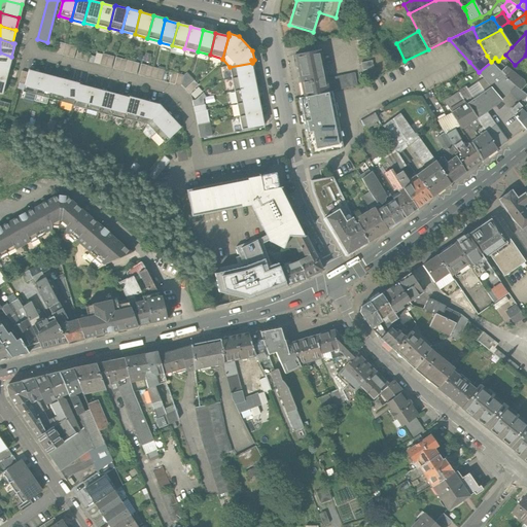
[(357,42),(359,53),(371,50),(369,40),(357,42)]
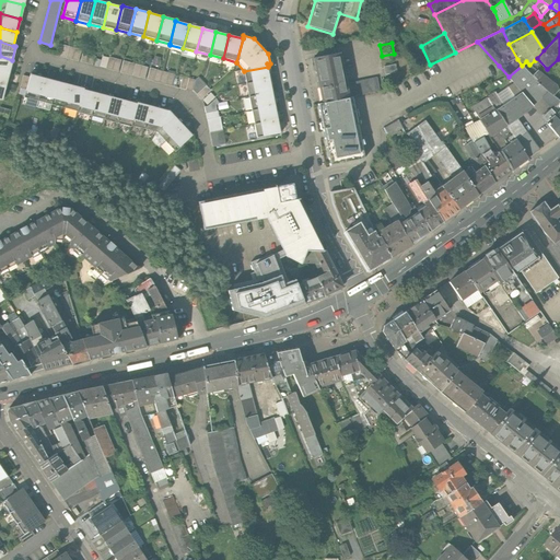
[(62,46),(60,57),(78,61),(81,50),(62,46)]
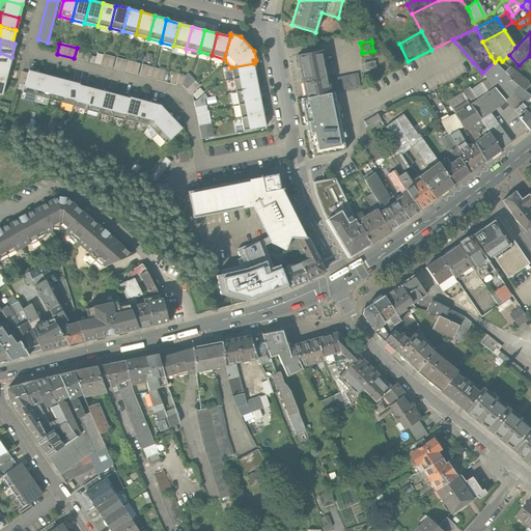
[(90,52),(79,48),(76,59),(87,62),(90,52)]
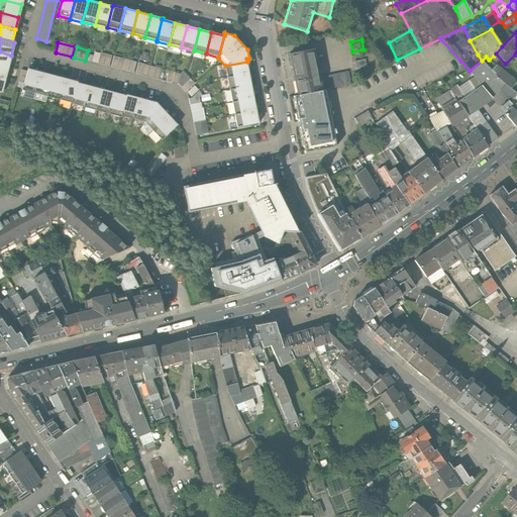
[(298,94),(323,89),(321,77),(315,47),(290,53),(298,94)]
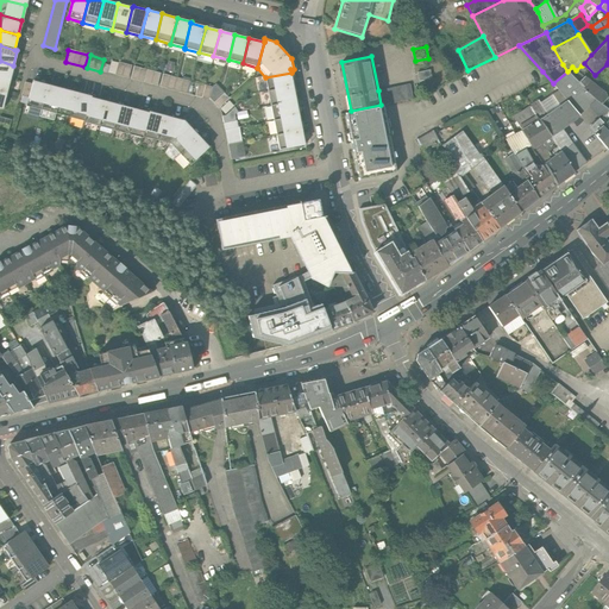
[(0,76),(10,80),(13,66),(0,61),(0,76)]
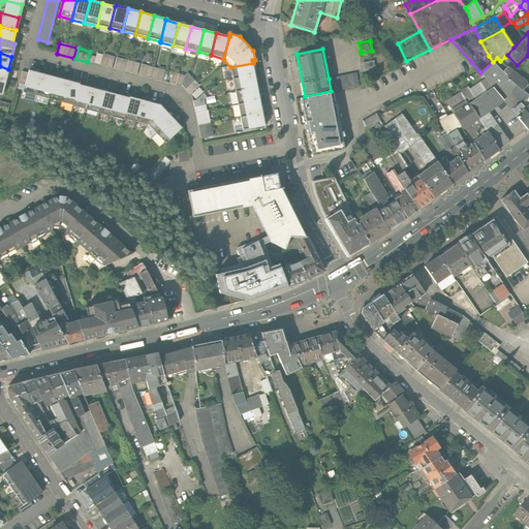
[(102,55),(96,54),(94,63),(111,68),(114,58),(102,55)]
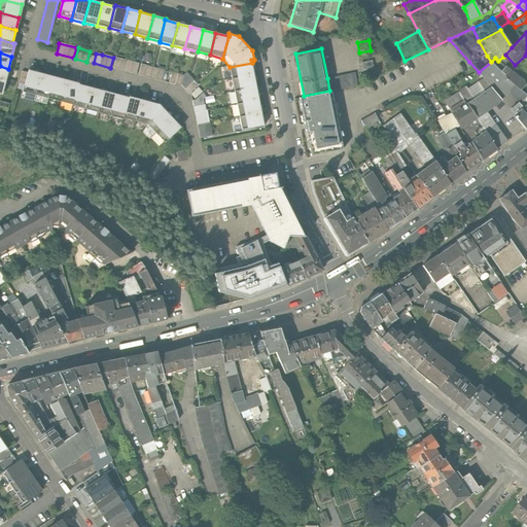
[(139,64),(116,58),(113,68),(136,74),(139,64)]
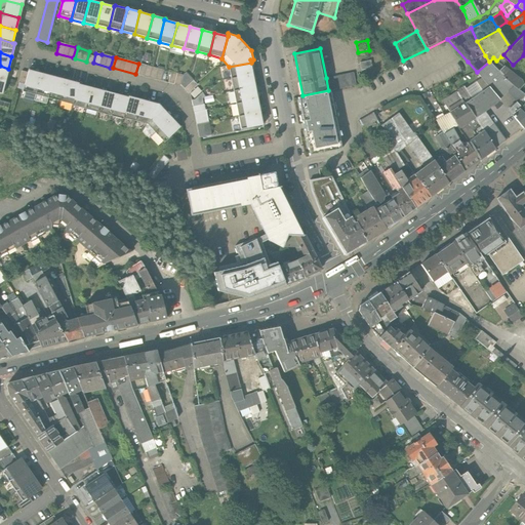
[(371,62),(360,63),(361,70),(372,69),(371,62)]
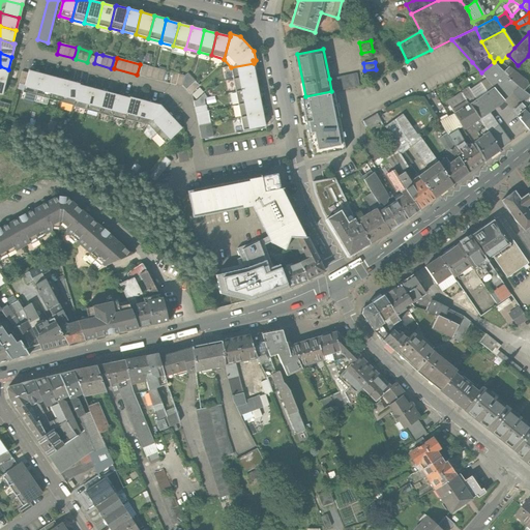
[(478,119),(488,134),(499,150),(509,143),(488,113),(498,106),(511,93),(518,85),(503,71),(499,68),(497,65),(496,65),(494,62),(481,72),(488,80),(469,92),(467,89),(461,92),(463,94),(447,104),(454,114),(453,114),(462,127),(463,128),(471,123),(478,119)]
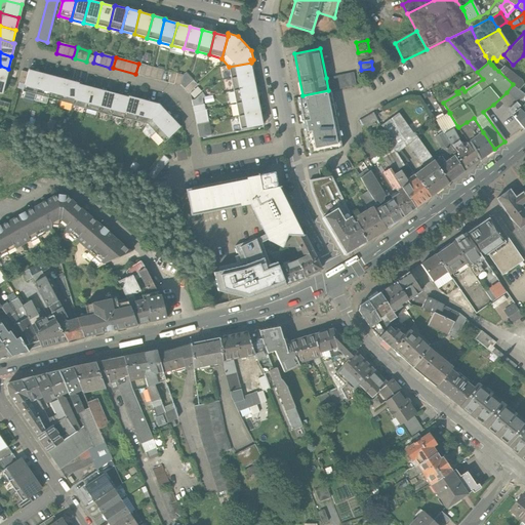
[(229,67),(232,79),(253,76),(251,63),(229,67)]
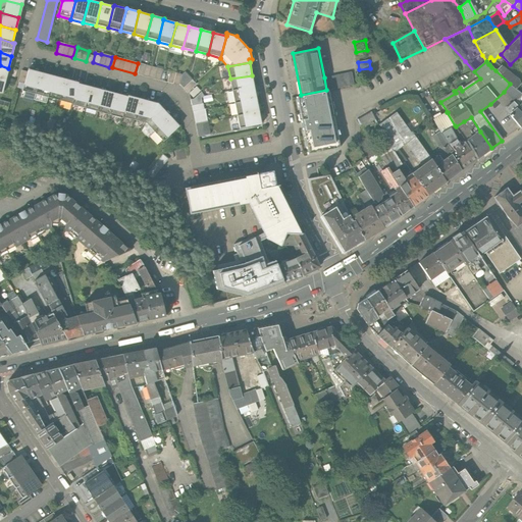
[(162,70),(140,64),(137,74),(160,81),(162,70)]
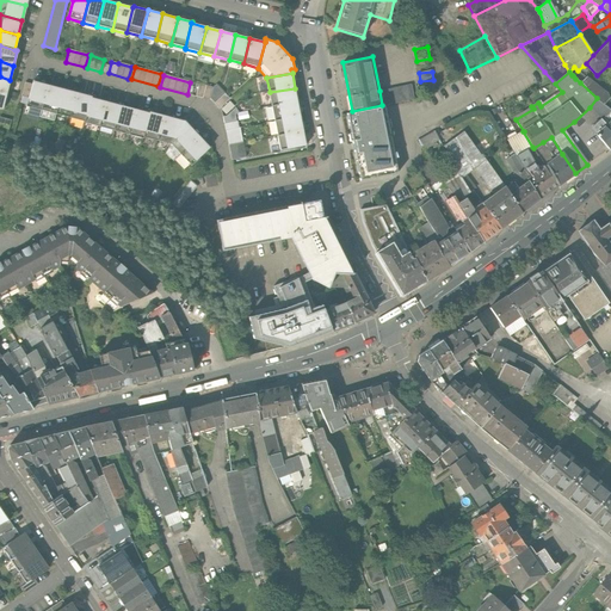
[(586,78),(580,82),(597,98),(604,104),(609,99),(606,93),(586,78)]
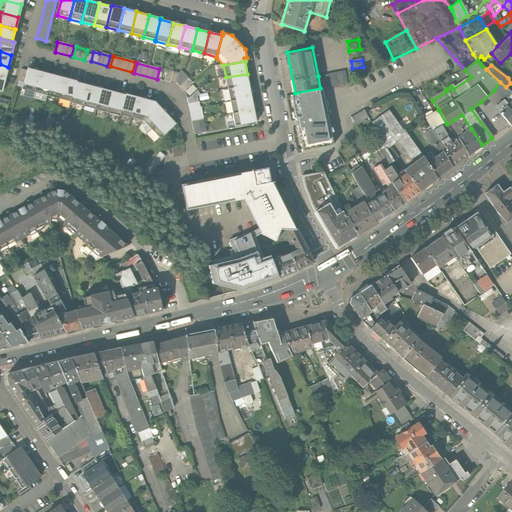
[(22,88),(34,91),(40,69),(27,66),(26,70),(23,82),(22,88)]
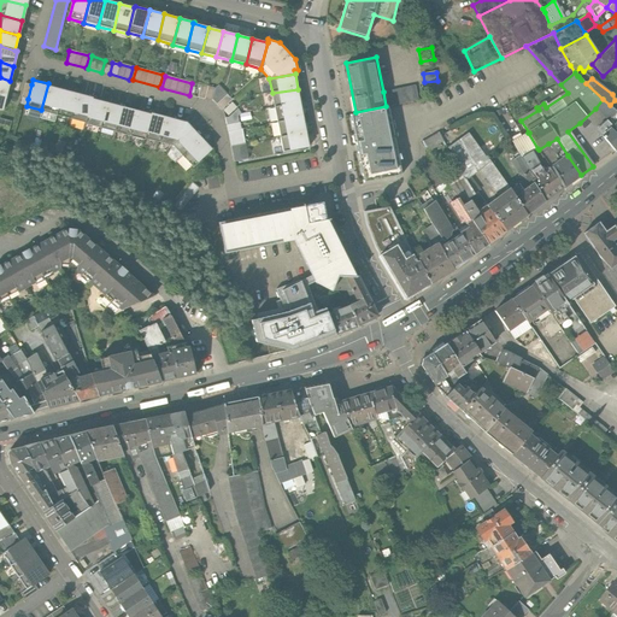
[(41,110),(56,113),(63,87),(48,83),(41,110)]
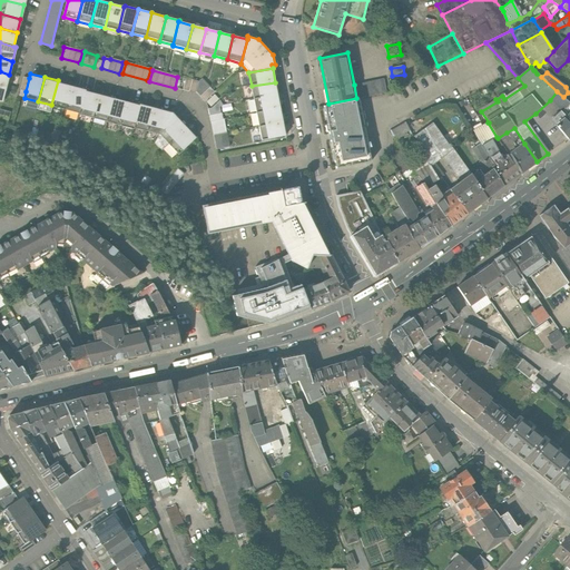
[(198,81),(186,78),(183,90),(195,94),(196,91),(198,81)]
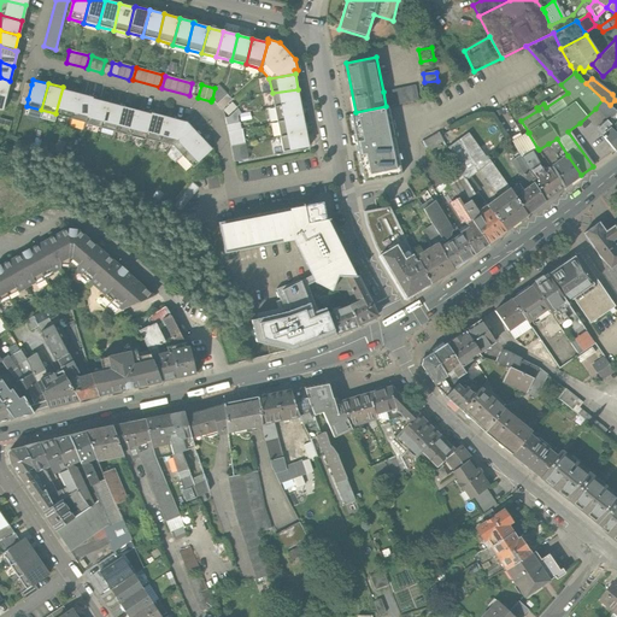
[(218,86),(215,88),(212,99),(221,110),(231,101),(218,86)]
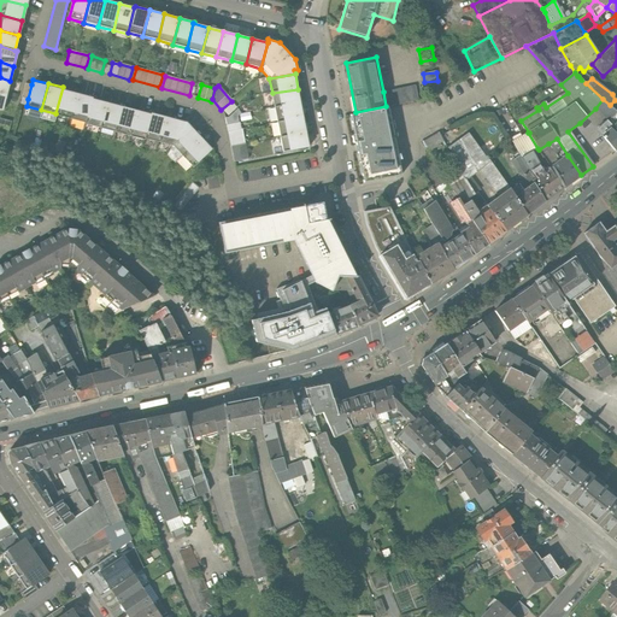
[(416,86),(383,92),(386,106),(400,105),(418,101),(416,86)]
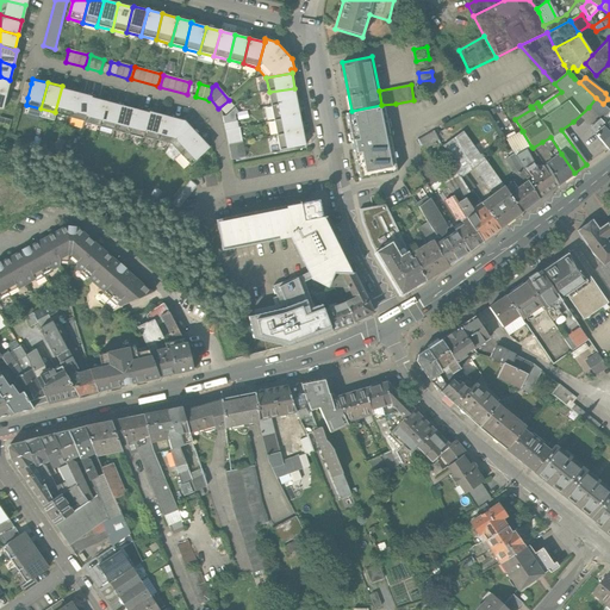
[(55,112),(69,117),(76,89),(62,86),(55,112)]
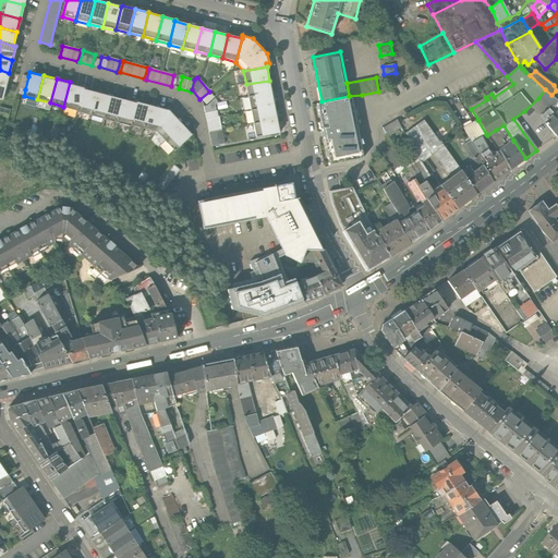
[(271,94),(269,81),(246,84),(249,97),(271,94)]
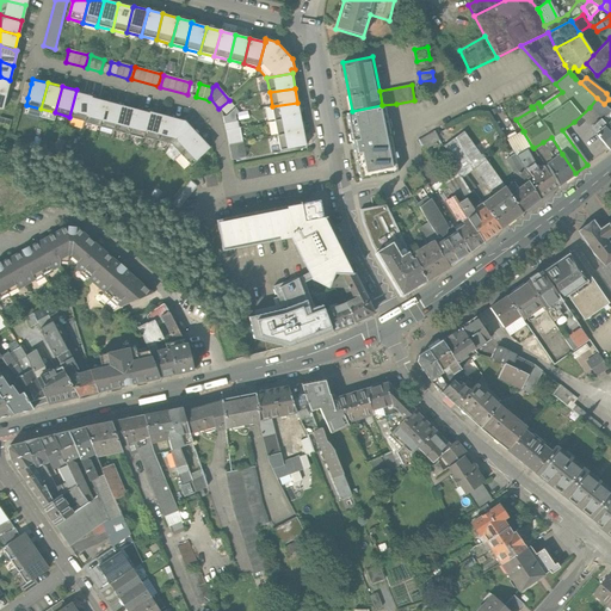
[(91,94),(76,90),(69,117),(84,121),(91,94)]
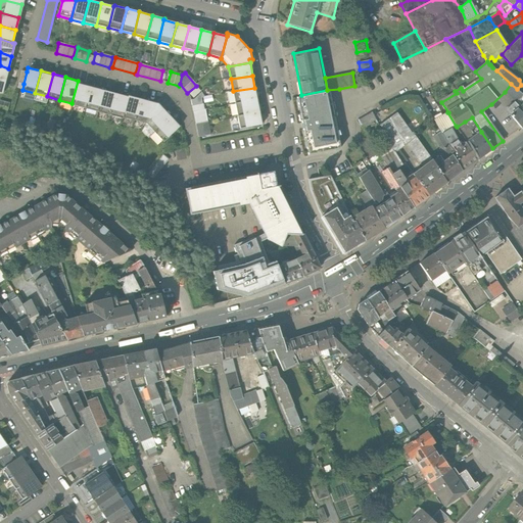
[(72,105),(84,108),(90,84),(78,81),(72,103),(72,105)]
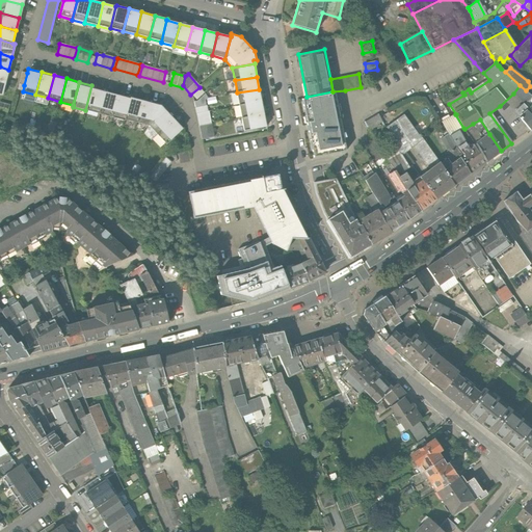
[(105,89),(91,85),(85,110),(99,113),(105,89)]
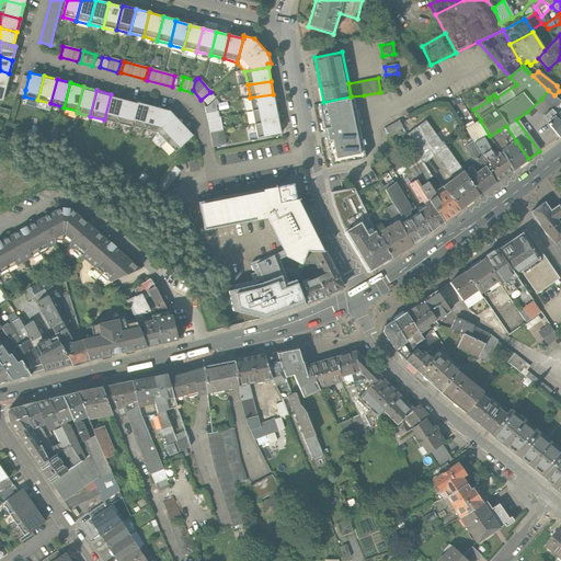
[(545,101),(553,109),(544,118),(547,123),(557,116),(560,111),(560,101),(554,95),(548,90),(541,99),(545,101)]
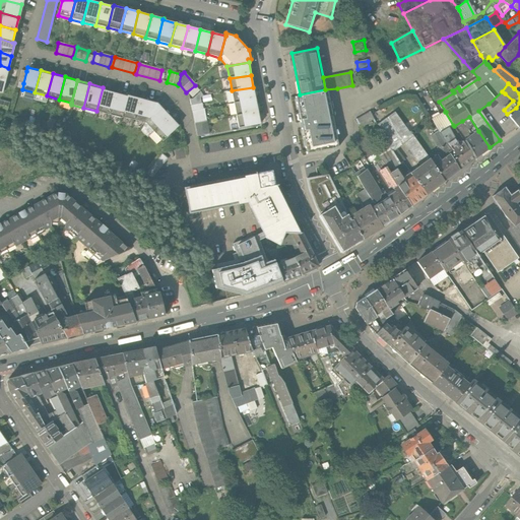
[(195,85),(188,92),(192,96),(199,89),(195,85)]
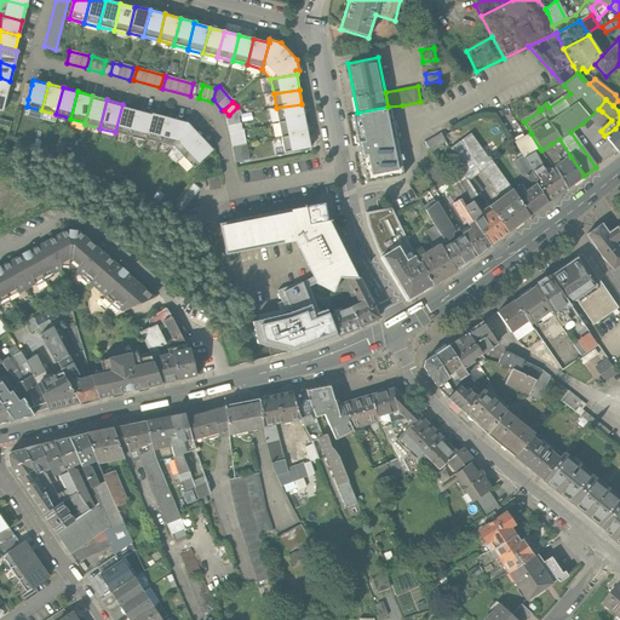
[(115,132),(130,136),(137,108),(122,104),(115,132)]
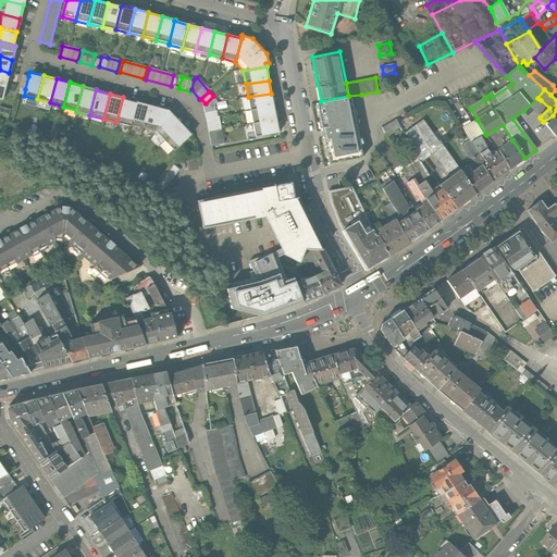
[(248,97),(250,111),(274,107),(271,94),(248,97)]
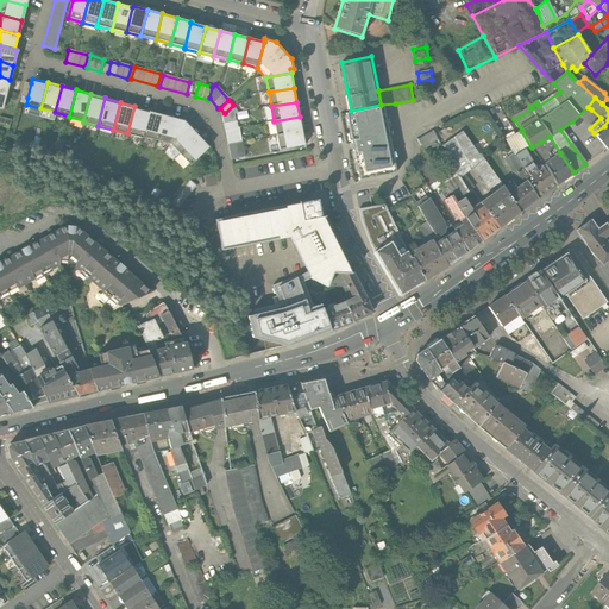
[(394,171),(381,105),(351,111),(344,113),(358,179),(394,171)]
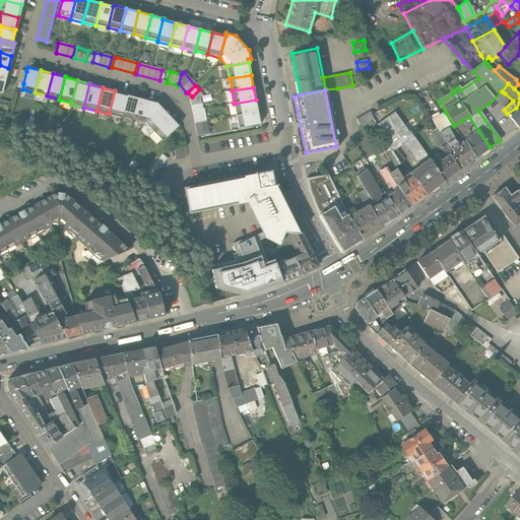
[(128,93),(115,90),(109,114),(122,118),(122,116),(128,93)]
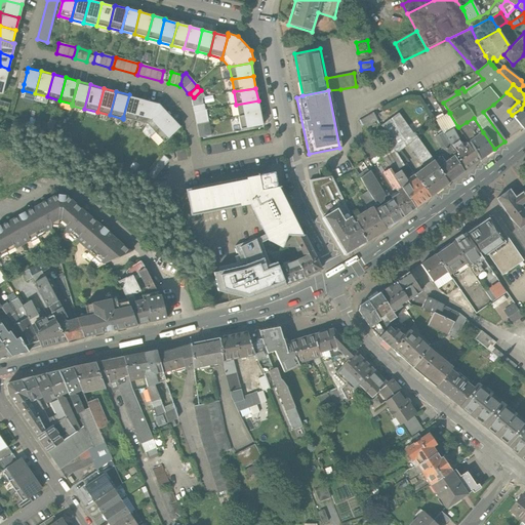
[(123,117),(135,120),(142,96),(129,93),(129,94),(123,117)]
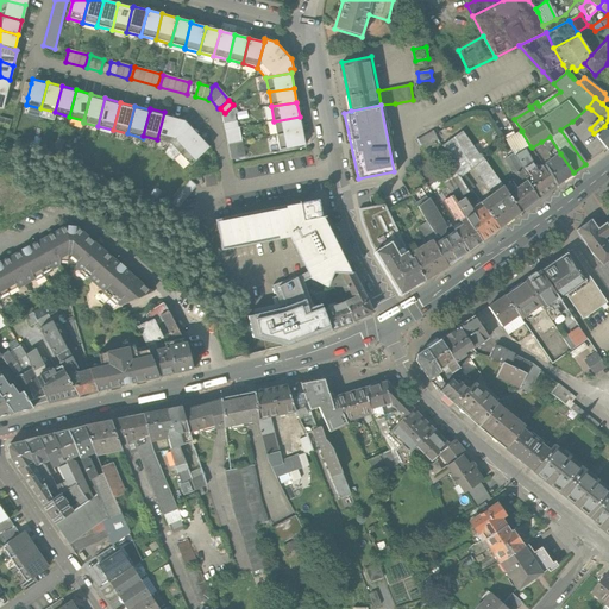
[(234,108),(225,115),(223,117),(231,159),(245,157),(243,142),(242,142),(239,127),(238,127),(237,120),(236,121),(234,114),(238,112),(234,108)]
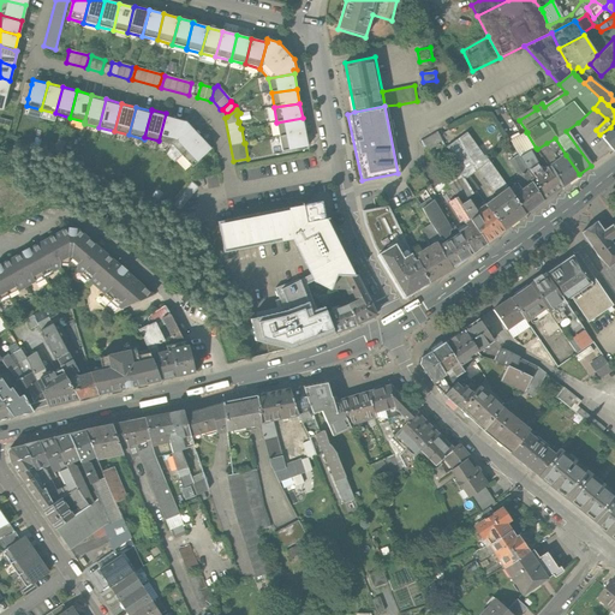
[(186,118),(166,113),(159,141),(171,143),(186,118)]
